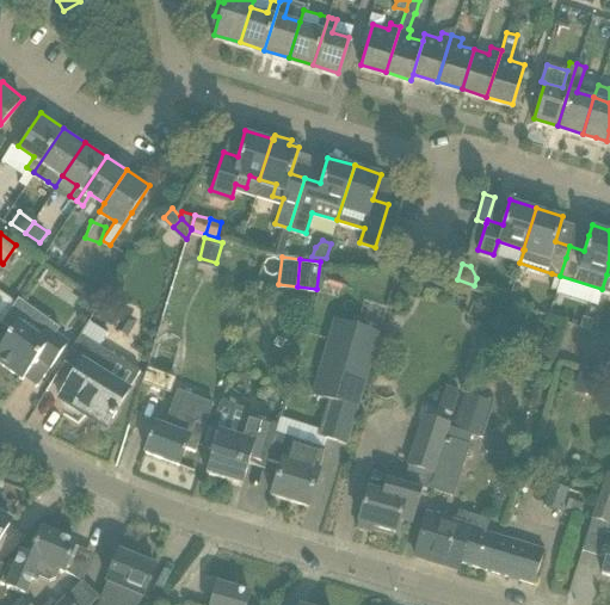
[(85,286),(79,295),(81,303),(90,308),(98,295),(85,286)]
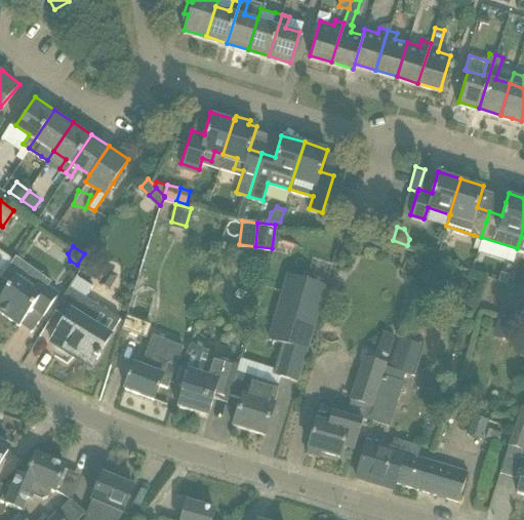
[(0,274),(0,275),(12,257),(0,247),(0,274)]
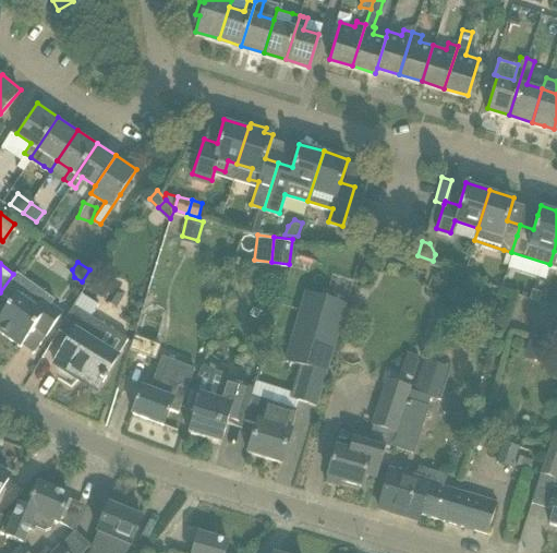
[(13,274),(0,292),(11,299),(0,313),(0,327),(21,343),(35,323),(47,332),(62,310),(48,299),(50,297),(15,272),(13,274)]
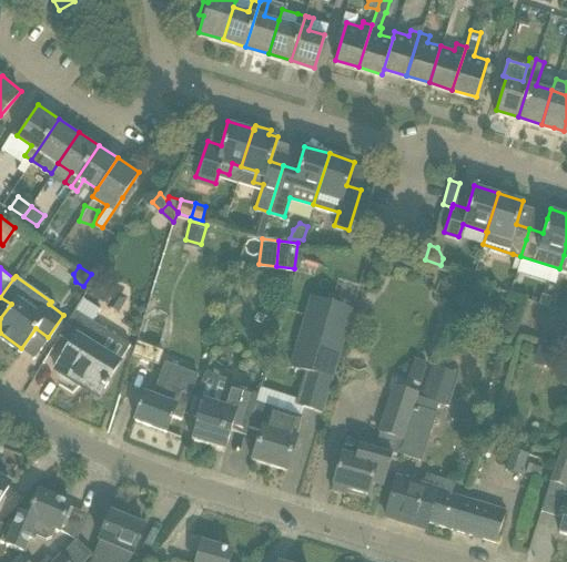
[(542,292),(539,299),(548,303),(550,294),(542,292)]
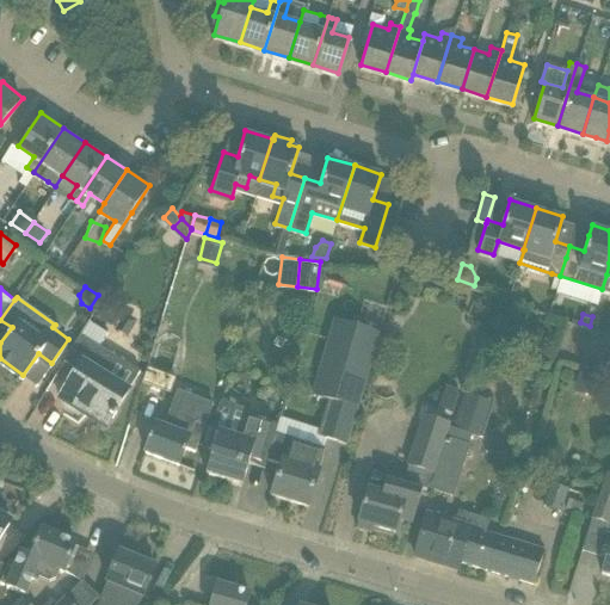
[(78,366),(60,395),(75,406),(76,403),(106,423),(119,402),(127,389),(102,372),(115,352),(99,343),(109,329),(90,318),(80,332),(78,338),(65,358),(78,366)]
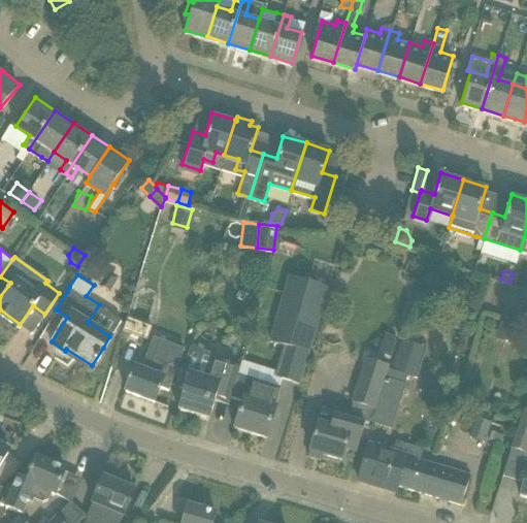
[(326,287),(288,275),(268,339),(283,344),(274,374),(297,382),(326,287)]
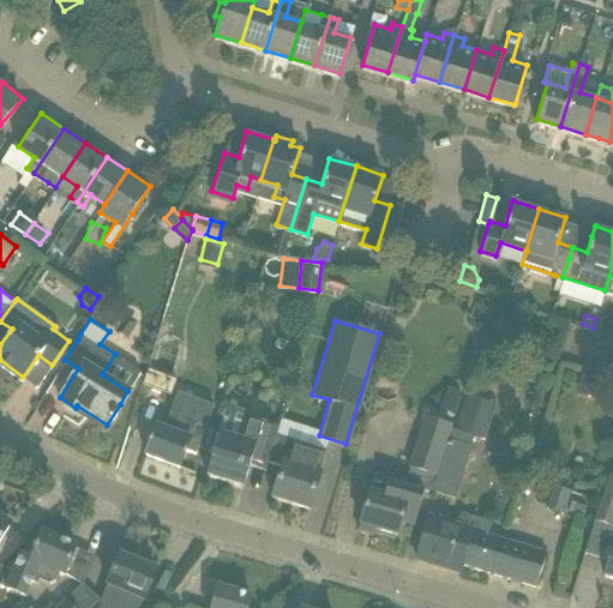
[(149,367),(144,380),(172,391),(176,377),(149,367)]
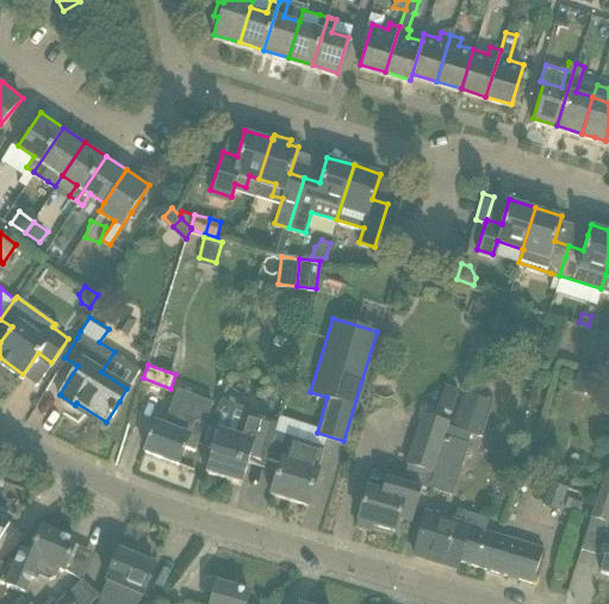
[(575,390),(595,396),(601,373),(580,367),(575,390)]
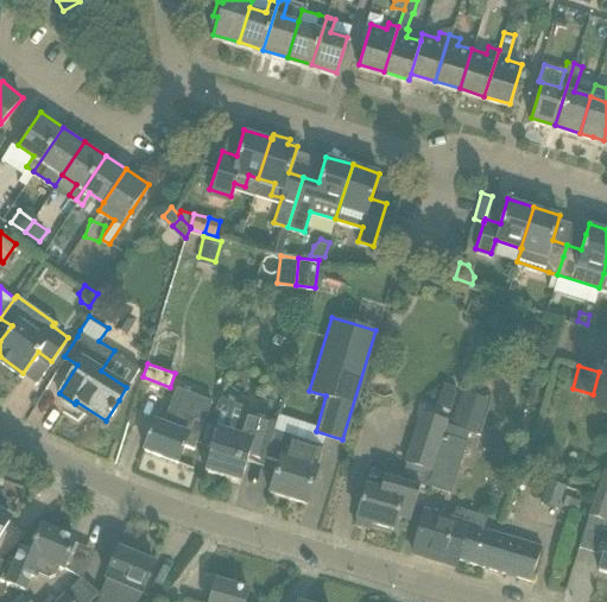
[(436,405),(447,409),(455,386),(446,382),(436,405)]
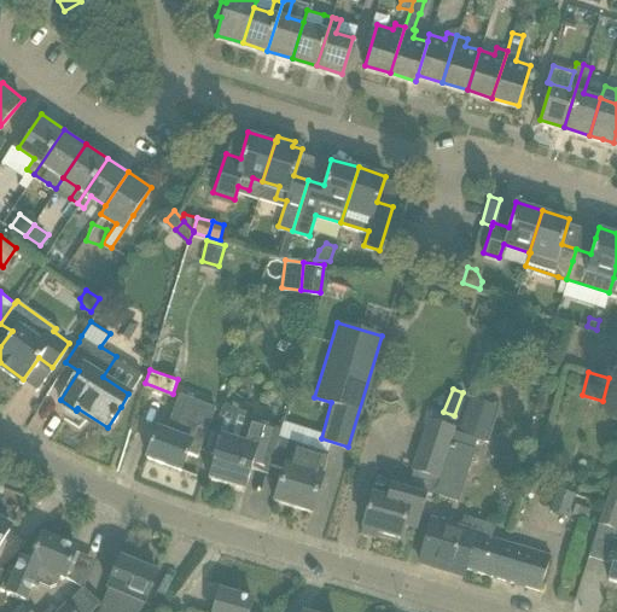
[(164,431),(156,427),(145,456),(180,468),(186,450),(197,455),(215,406),(179,392),(164,431)]
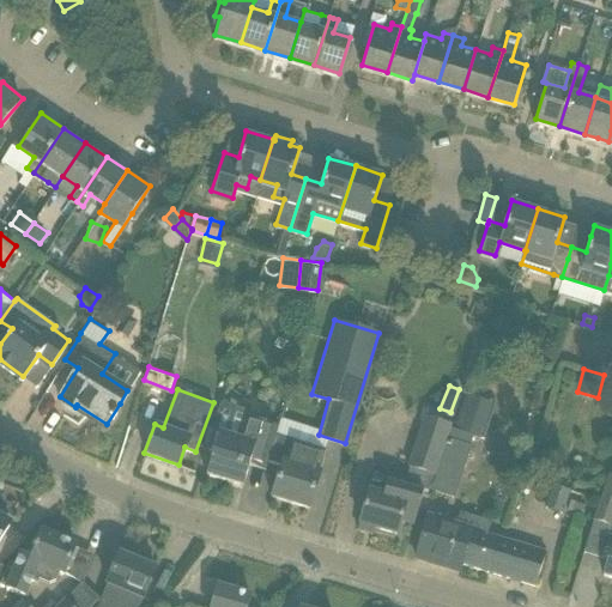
[(455,424),(453,423),(435,474),(431,487),(454,495),(472,443),(470,443),(473,433),(484,437),(497,400),(494,399),(495,398),(466,390),(455,424)]
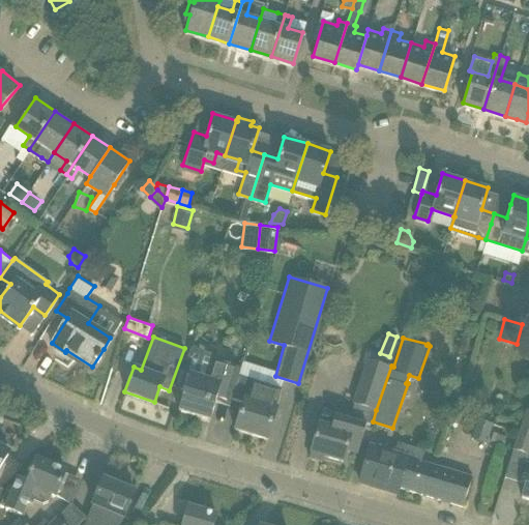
[(214,353),(192,347),(183,371),(188,373),(177,409),(208,418),(213,402),(229,406),(231,397),(238,373),(240,367),(213,358),(214,353)]
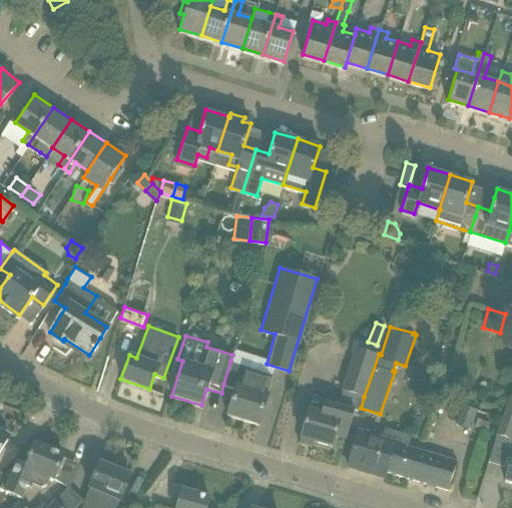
[(364,397),(379,354),(356,347),(342,390),(364,397)]
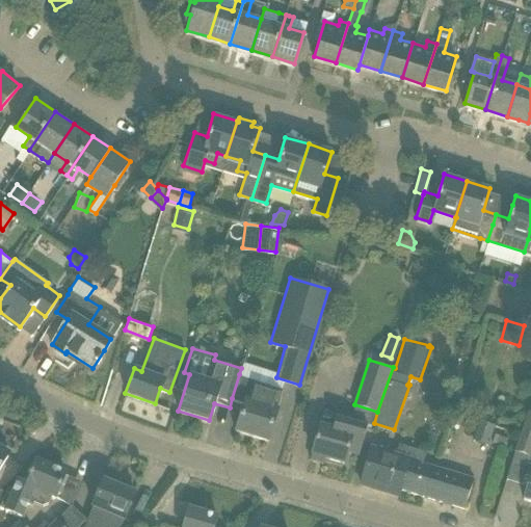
[(274,410),(281,390),(250,380),(250,378),(239,374),(232,398),(243,401),(236,428),(267,439),(276,410),(274,410)]
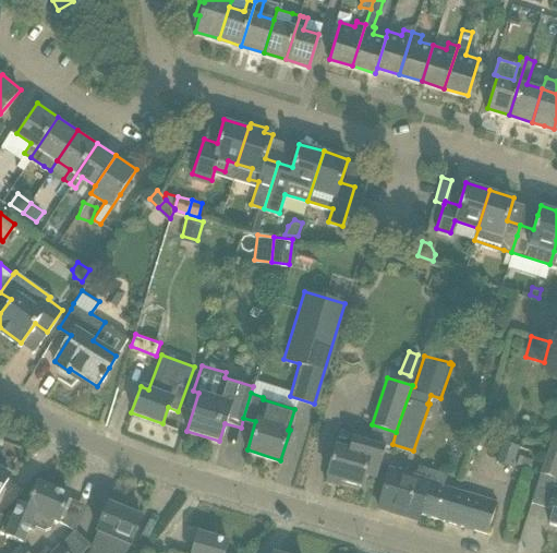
[(541,473),(556,478),(556,431),(554,430),(541,473)]
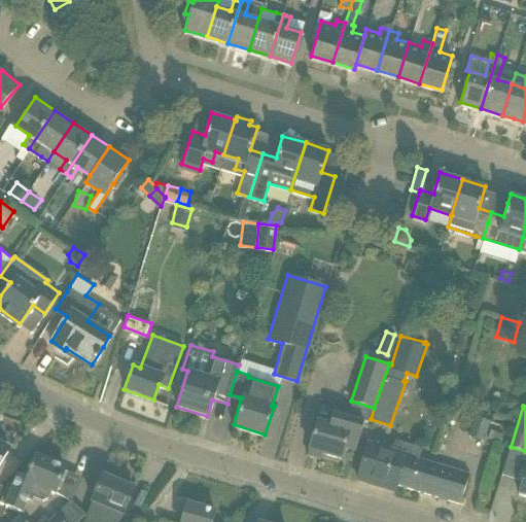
[(363,420),(346,414),(320,407),(308,448),(340,457),(344,445),(355,448),(363,420)]
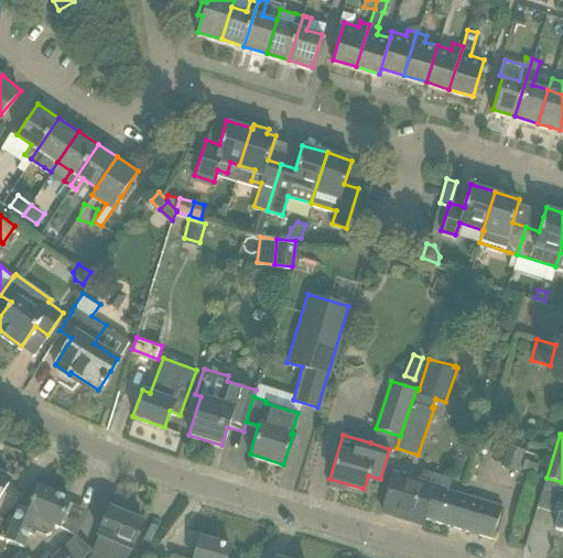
[(502,463),(517,468),(523,449),(509,445),(502,463)]
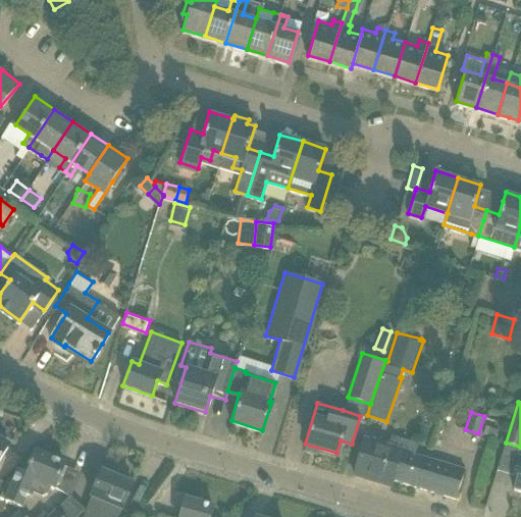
[(0,457),(8,444),(7,443),(9,438),(0,432),(0,457)]
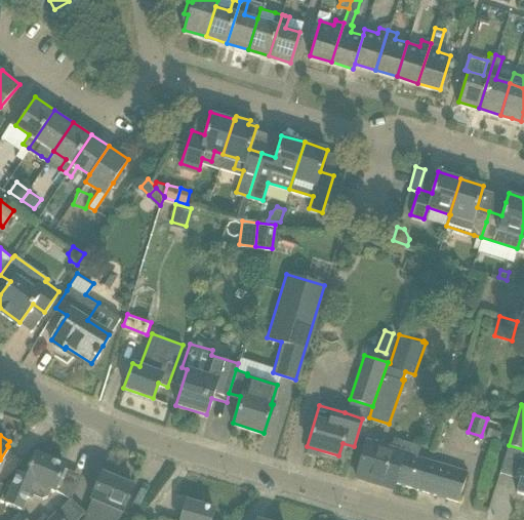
[(392,486),(394,480),(406,440),(394,436),(391,446),(366,439),(356,475),(392,486)]
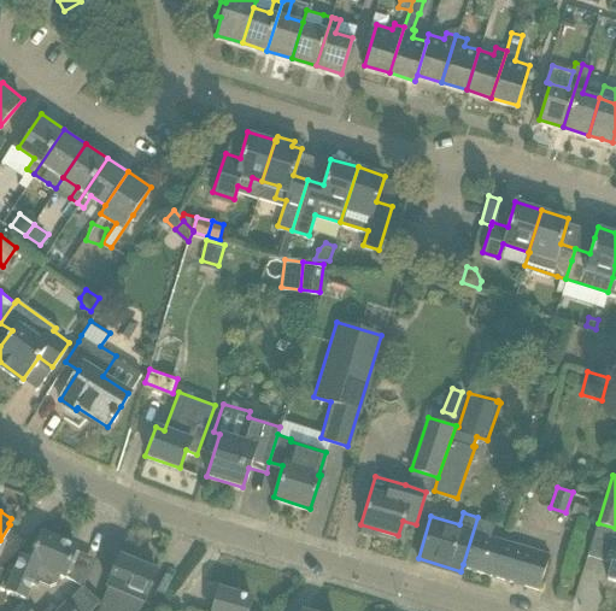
[(549,552),(491,534),(494,522),(477,517),(463,564),(538,587),(549,552)]
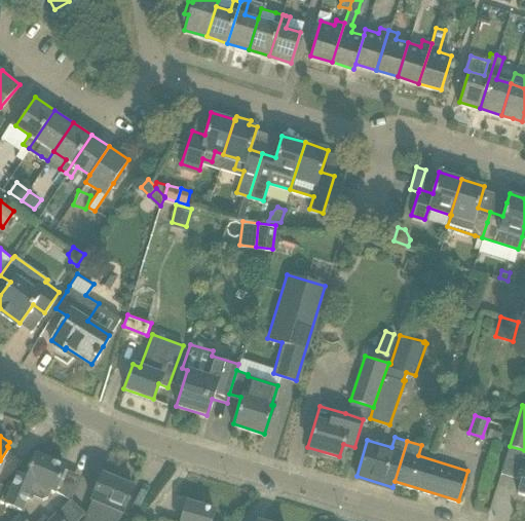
[(17,473),(6,483),(1,482),(0,482),(0,499),(5,501),(21,509),(27,493),(28,491),(42,497),(48,494),(51,488),(54,489),(57,484),(65,466),(62,464),(63,462),(62,459),(53,456),(50,457),(49,459),(35,453),(26,476),(17,473)]
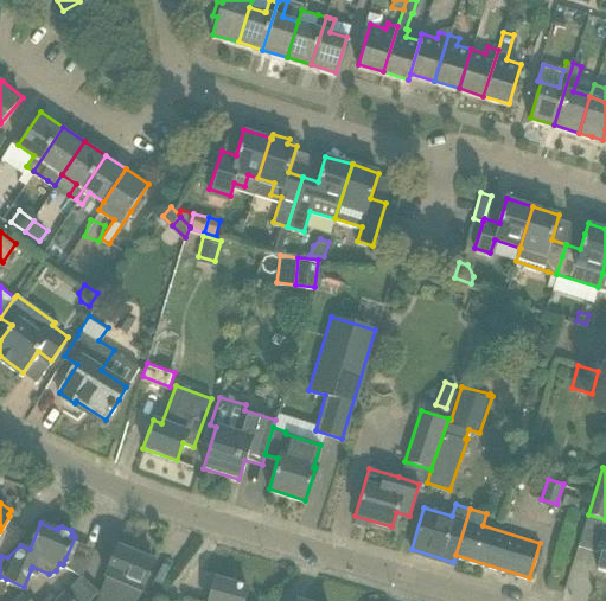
[(120,600),(121,599),(126,600),(129,600),(134,599),(138,589),(140,590),(144,582),(152,561),(117,547),(106,576),(107,576),(97,598),(99,600),(120,600)]
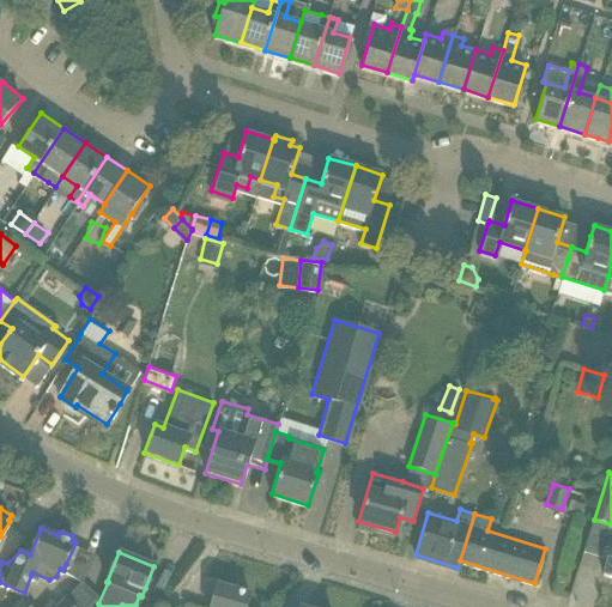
[(243,606),(248,593),(216,583),(208,606),(243,606)]
